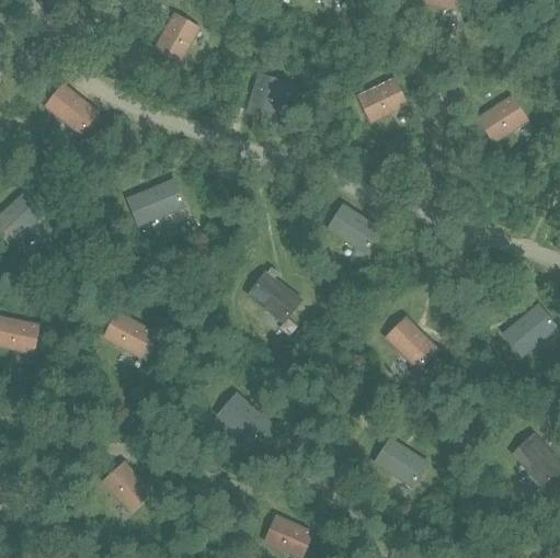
[(198,26),(174,12),(155,46),(179,60),(198,26)]
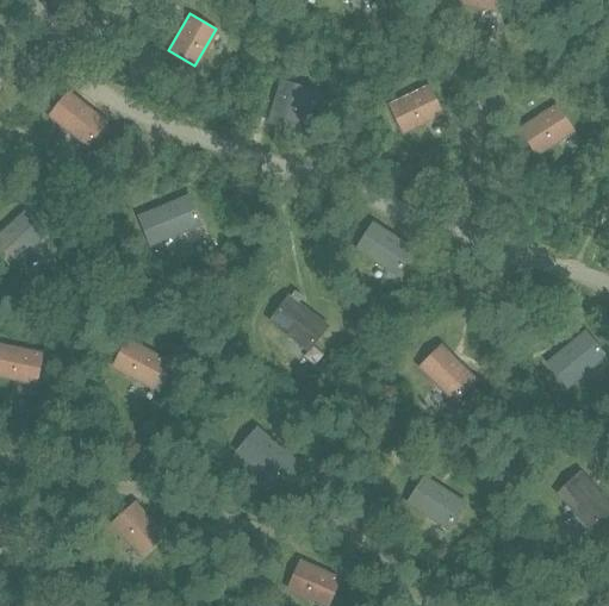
[(280,79),(268,118),(297,127),(310,87),(280,79)]
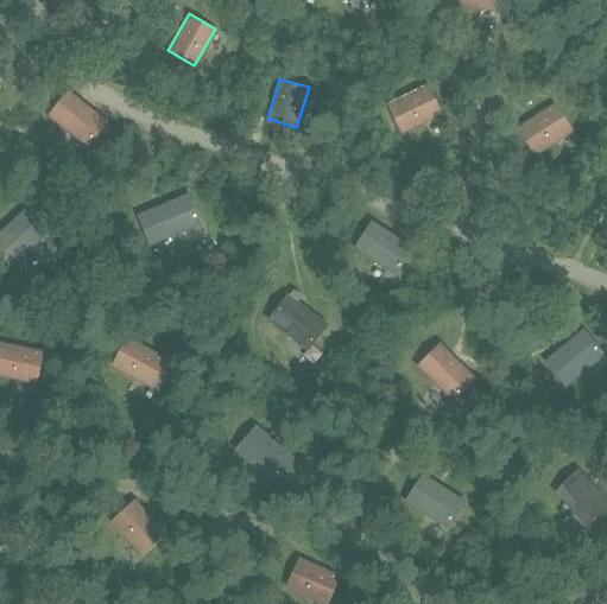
[(425,83),(389,101),(402,129),(440,110),(425,83)]
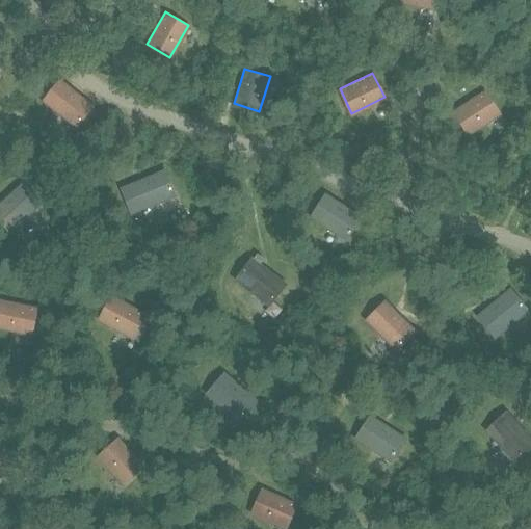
[(91,105),(59,79),(43,100),(76,126),(91,105)]
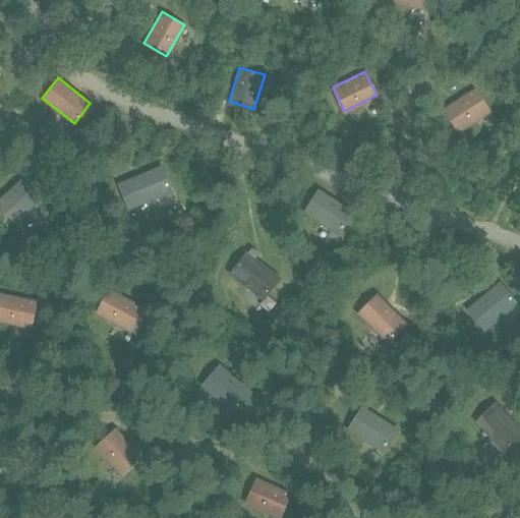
[(473,88),(444,108),(458,129),(487,110),(473,88)]
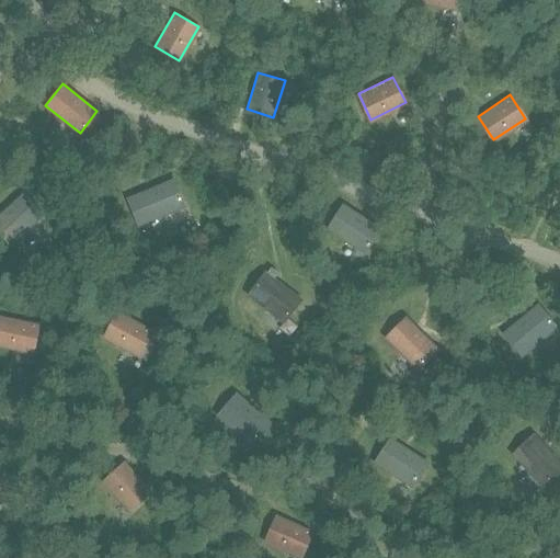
[(138,224),(183,205),(173,179),(127,197),(138,224)]
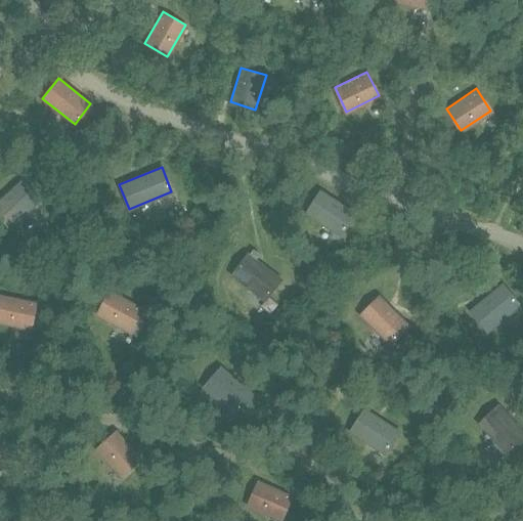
[(22,180),(0,199),(0,217),(8,227),(39,200),(22,180)]
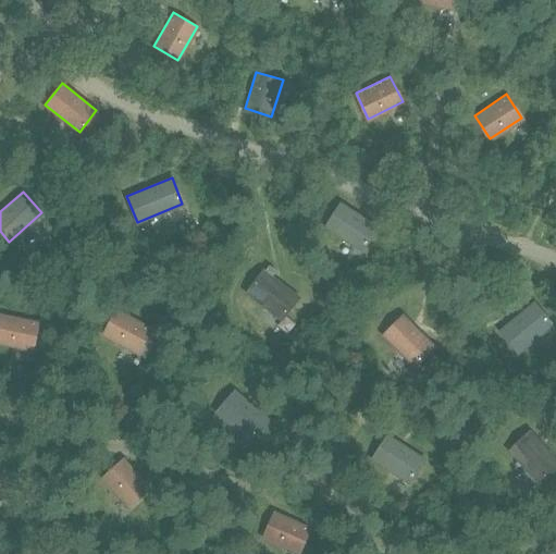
[(363,246),(377,225),(340,202),(326,223),(363,246)]
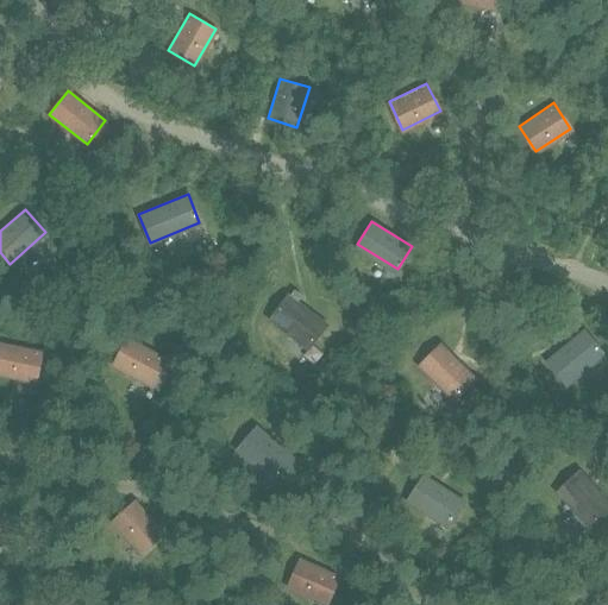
[(269,317),(307,347),(325,323),(287,294),(269,317)]
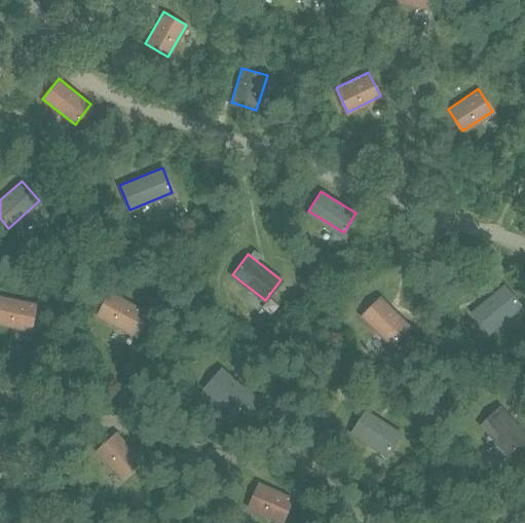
[(520,305),(503,285),(472,311),(488,331),(520,305)]
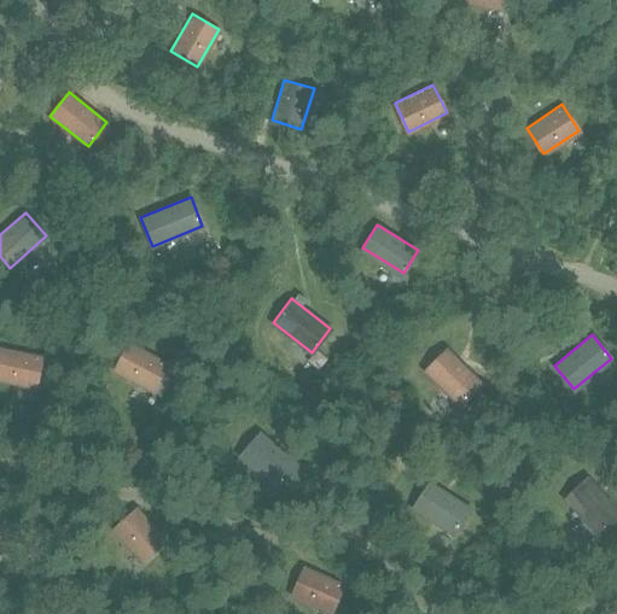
[(129,341),(115,369),(152,390),(167,362),(129,341)]
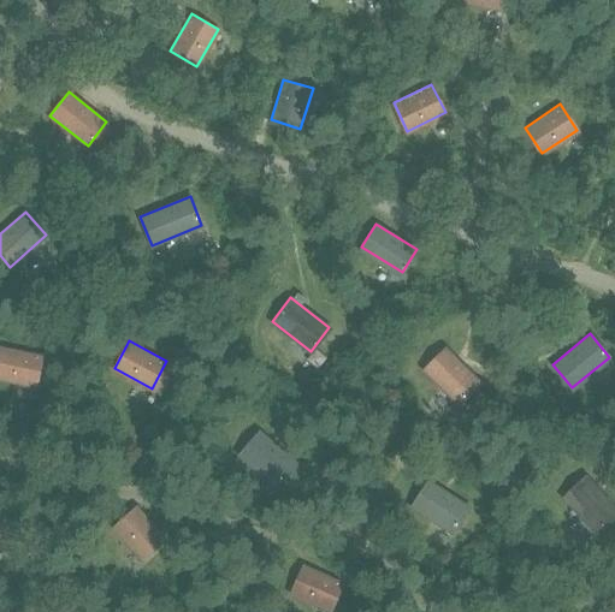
[(0,345),(0,376),(36,384),(42,354),(0,345)]
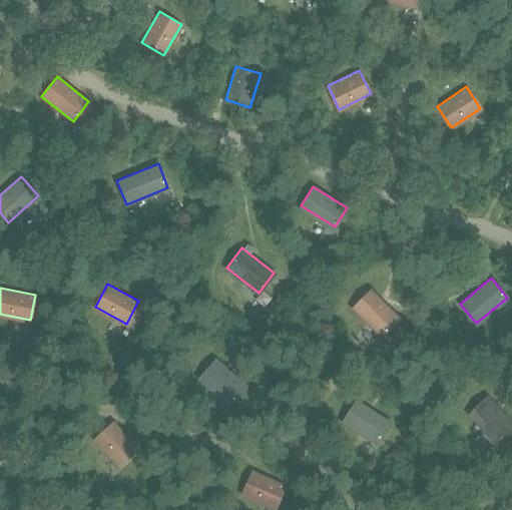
[(353,307),(381,336),(399,318),(371,290),(353,307)]
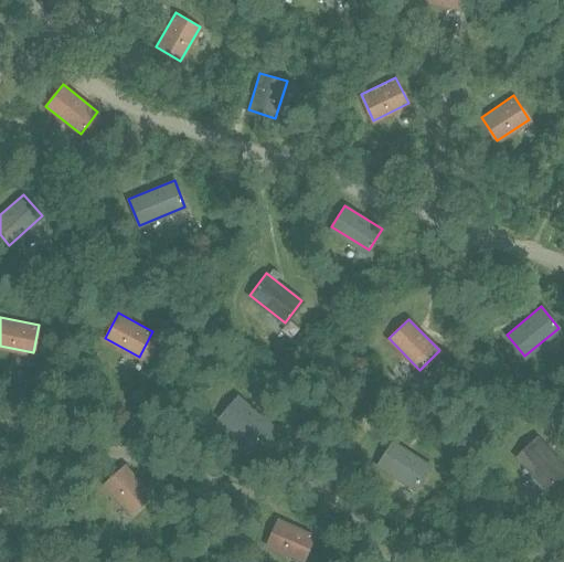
[(272,424),(237,395),(219,417),(253,445),(272,424)]
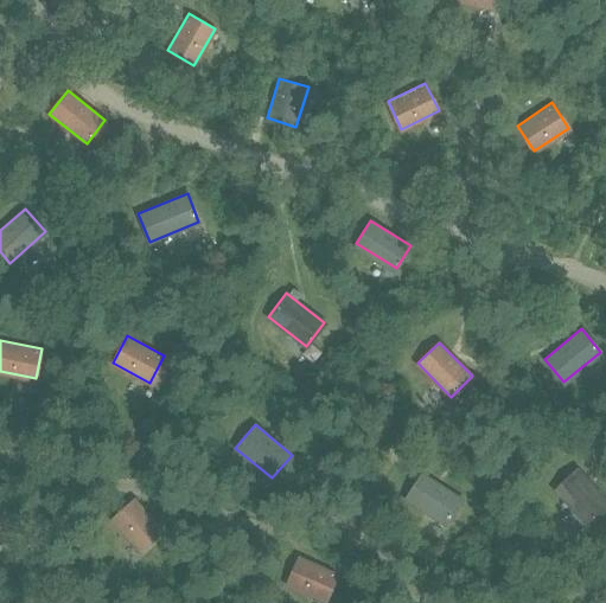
[(605,499),(576,468),(554,489),(587,524),(605,505),(605,499)]
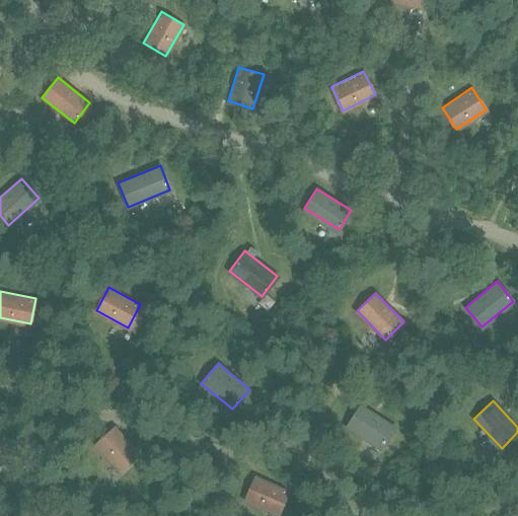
[(360,404),(346,426),(380,448),(394,427),(360,404)]
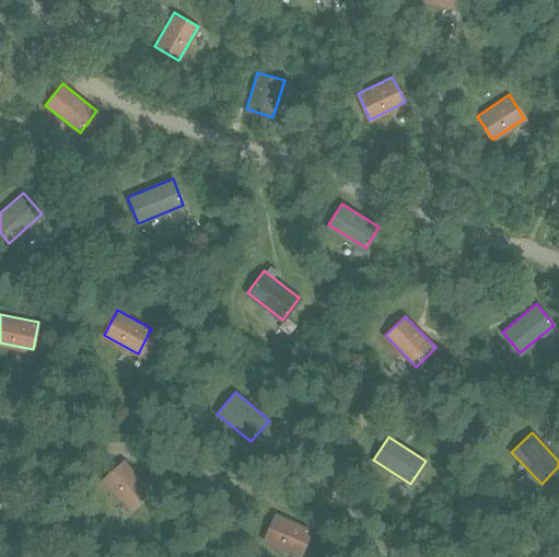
[(130,508),(151,489),(125,461),(104,479),(130,508)]
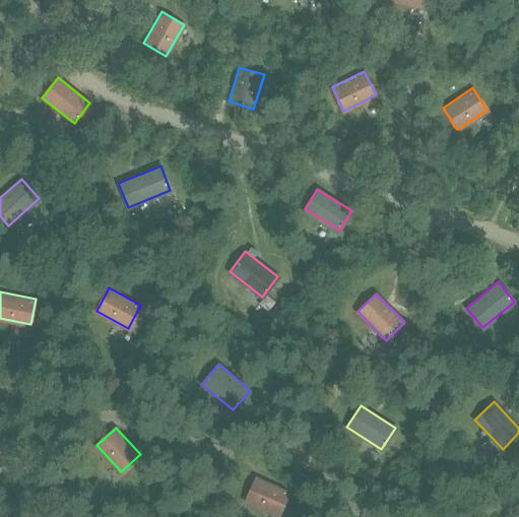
[(278,515),(288,492),(256,476),(246,501),(278,515)]
